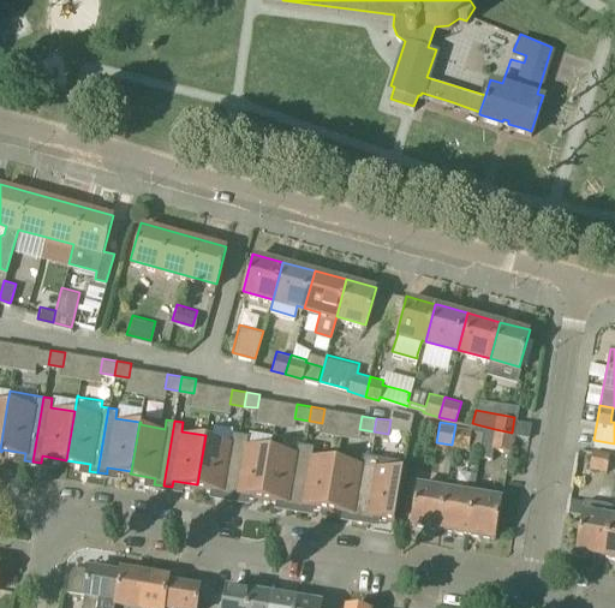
[(469,446),(477,447),(481,425),(472,423),(471,427),(455,424),(452,445),(469,447),(469,446)]
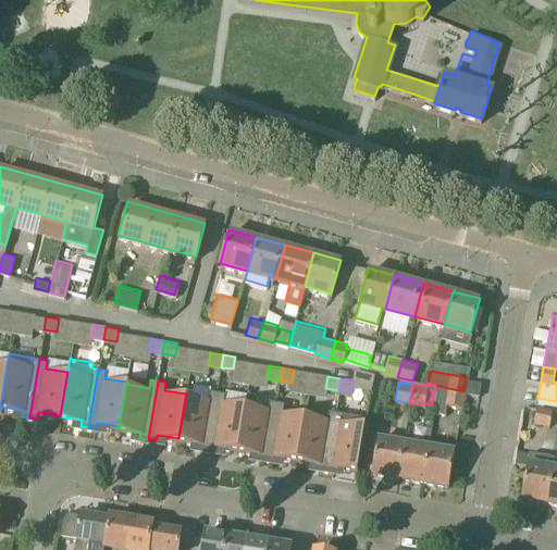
[(435,385),(432,404),(434,404),(434,410),(445,412),(446,402),(461,405),(463,391),(448,388),(435,385)]
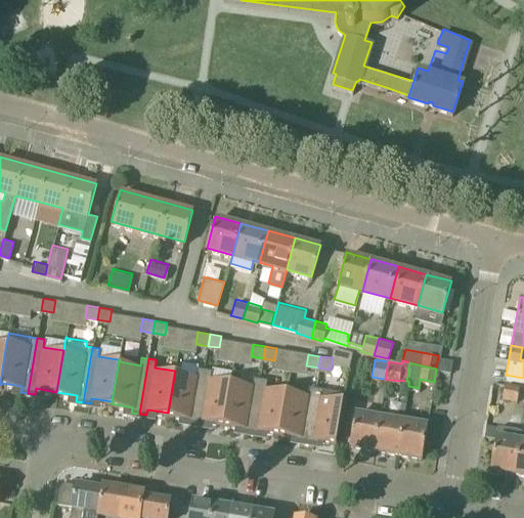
[(175,371),(168,413),(188,417),(187,422),(194,423),(204,368),(198,367),(195,375),(175,371)]
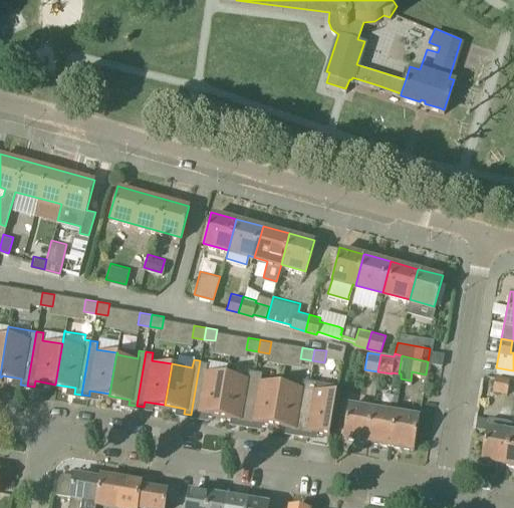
[(200,360),(191,415),(198,417),(199,411),(219,414),(226,372),(206,369),(207,361),(200,360)]
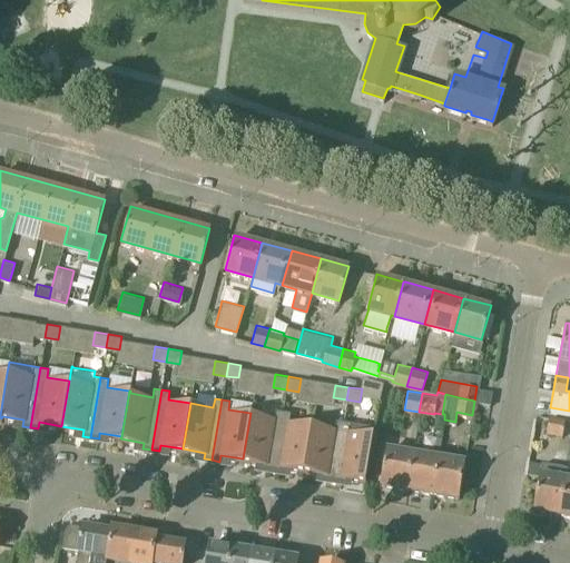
[(273,471),(283,410),(275,408),(274,417),(251,413),(243,458),(265,463),(264,468),(273,471)]
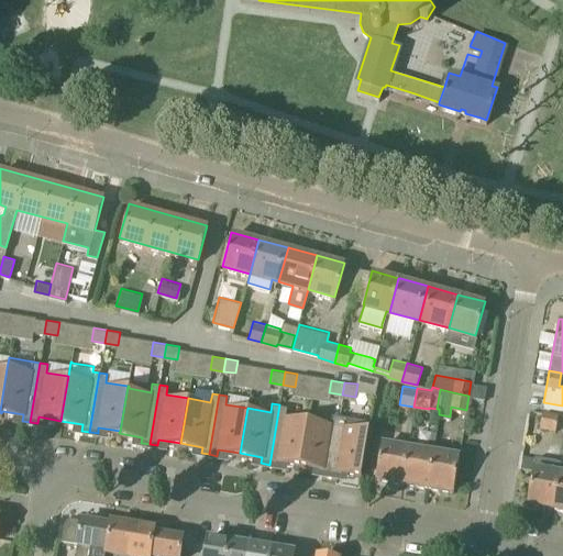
[(279,404),(269,465),(277,466),(278,459),(300,464),(308,419),(285,414),(287,406),(279,404)]
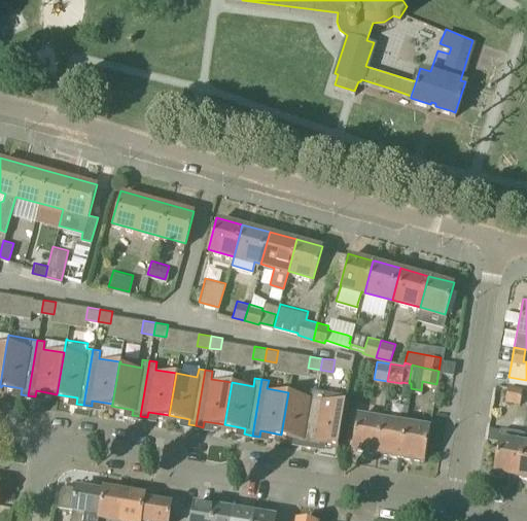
[(526,387),(507,384),(504,400),(520,402),(521,395),(526,396),(526,387)]
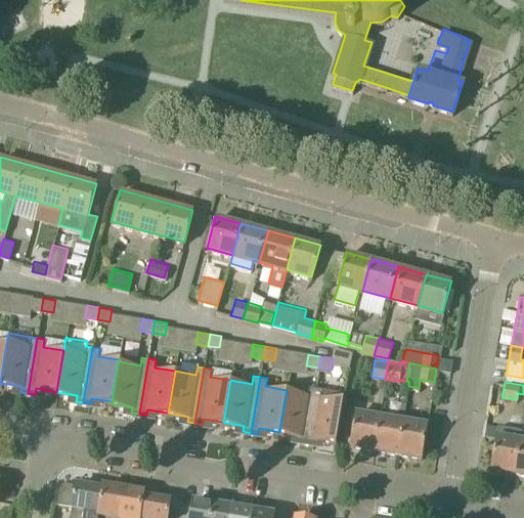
[(287,390),(279,432),(300,435),(299,440),(306,442),(315,386),(309,385),(307,393),(287,390)]
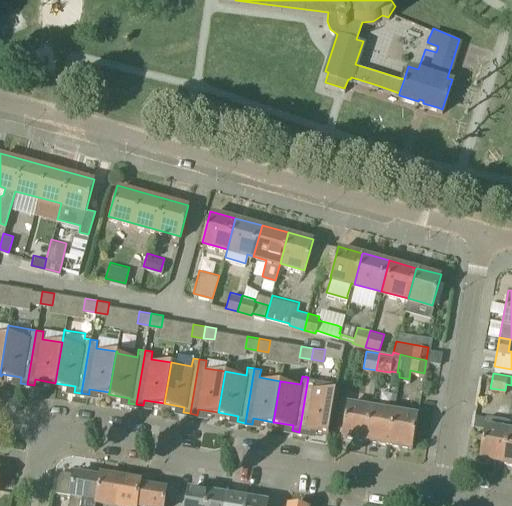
[(336,382),(308,377),(299,432),(306,433),(307,427),(328,431),(336,382)]
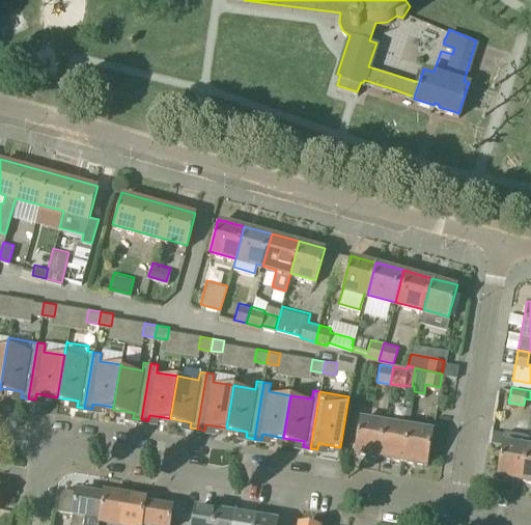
[(354,449),(379,453),(384,420),(360,416),(354,449)]
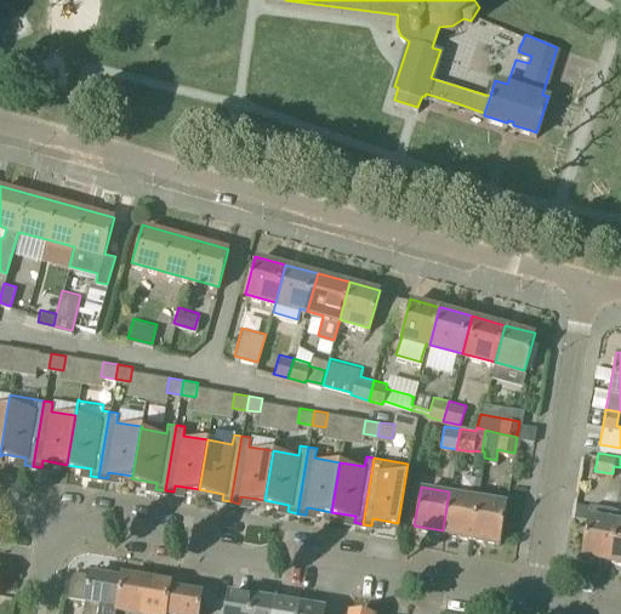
[(443,530),(468,535),(474,496),(449,492),(443,530)]
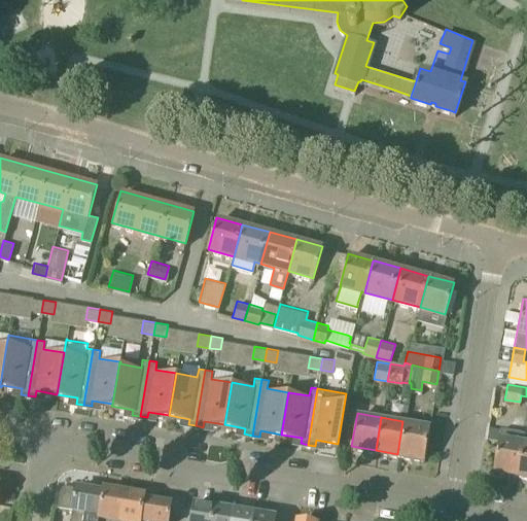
[(402,421),(397,454),(424,458),(429,426),(402,421)]
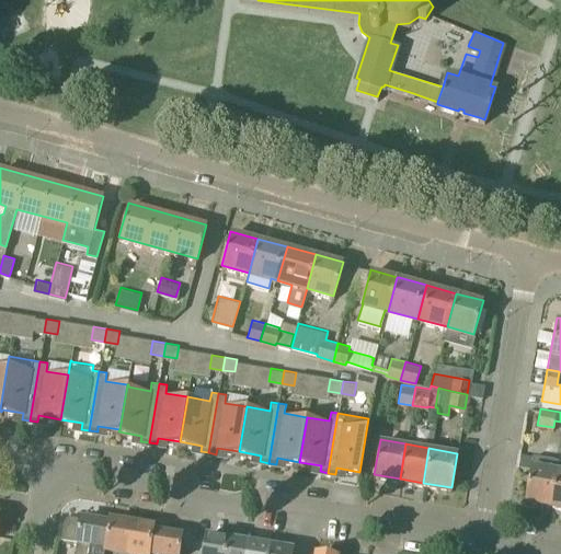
[(533,453),(530,465),(525,499),(550,504),(559,458),(533,453)]
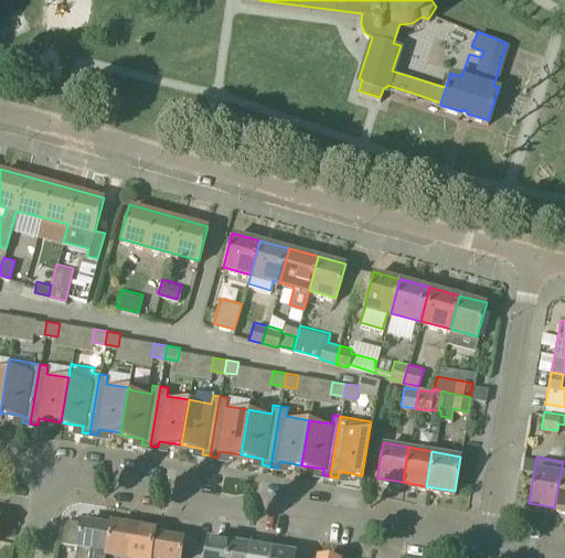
[(564,461),(563,461),(554,507),(564,508),(564,461)]
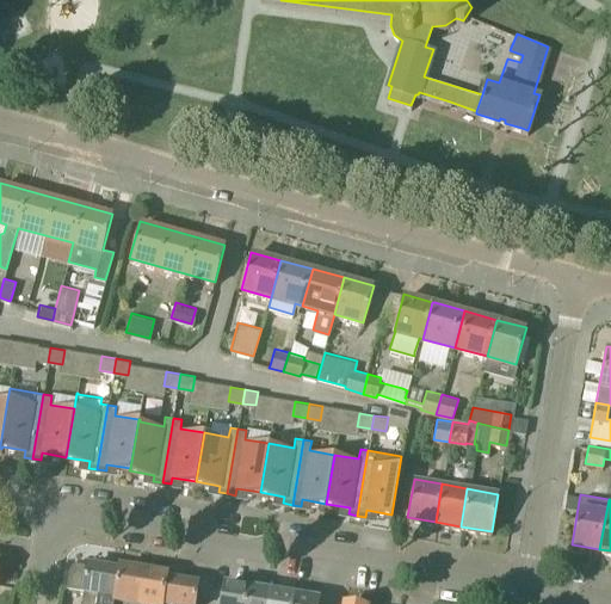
[(113,603),(121,565),(119,564),(119,568),(87,564),(78,562),(72,564),(69,568),(66,586),(84,590),(80,603),(113,603)]
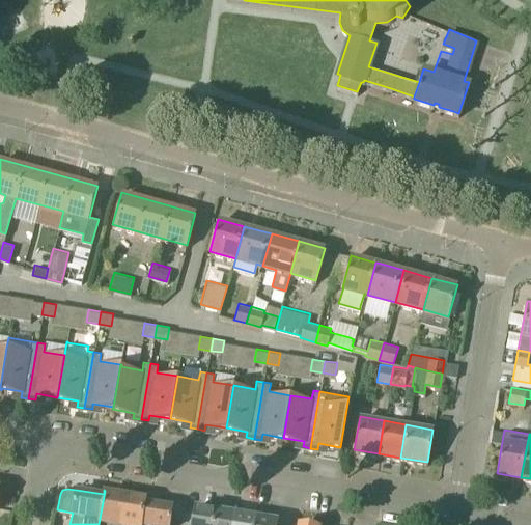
[(105,491),(99,524),(119,524),(126,494),(105,491)]
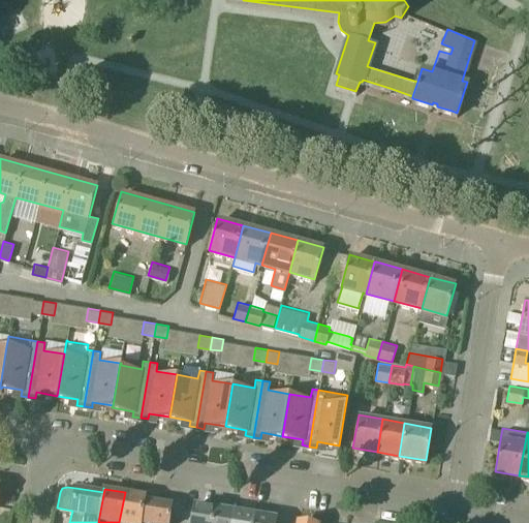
[(141,522),(145,499),(144,499),(145,495),(125,492),(119,522),(141,522)]
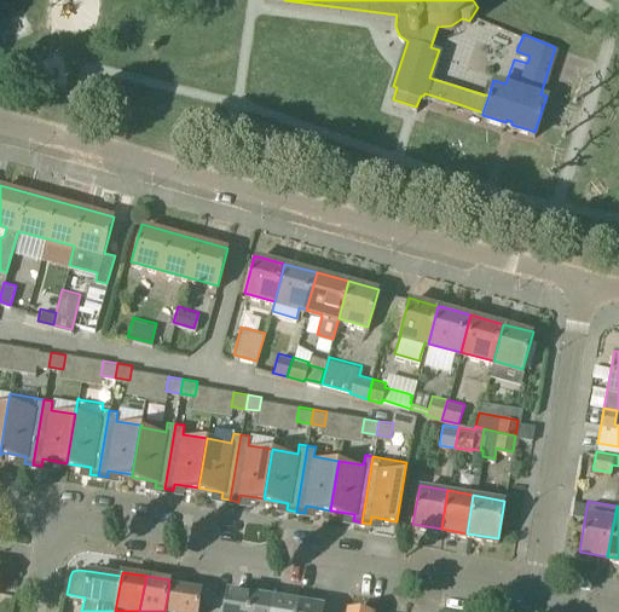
[(165,611),(196,611),(201,589),(169,584),(165,611)]
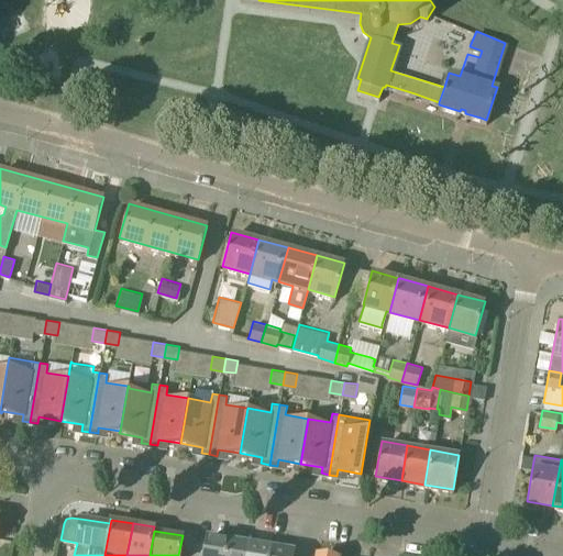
[(225,555),(229,538),(207,535),(203,555),(225,555)]
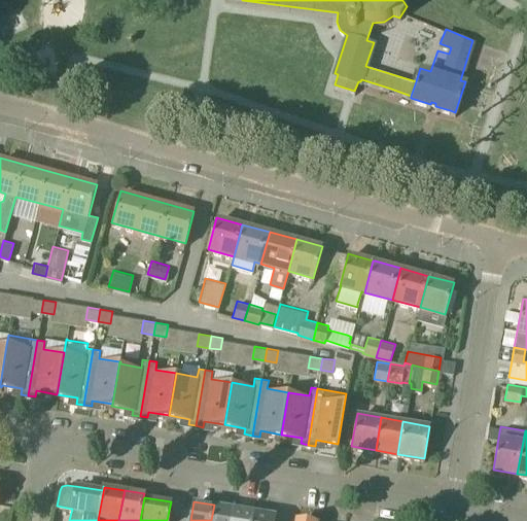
[(232,520),(235,509),(214,505),(211,520),(232,520)]
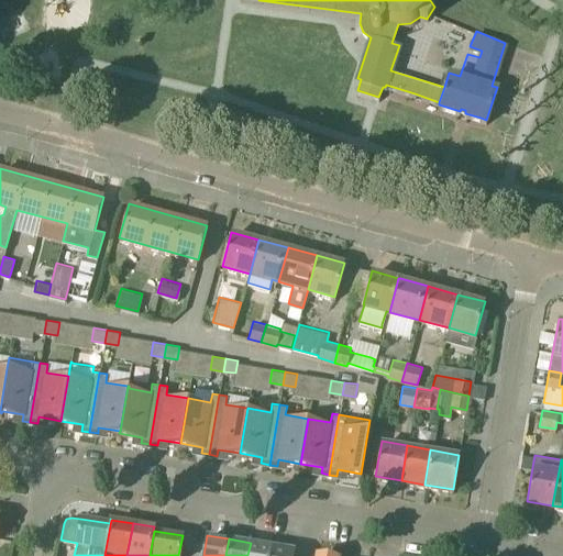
[(269,555),(272,546),(251,543),(247,555),(269,555)]
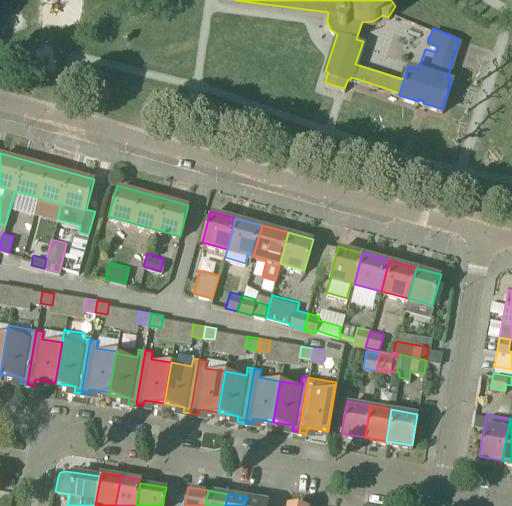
[(265,505),(267,500),(247,497),(245,505),(265,505)]
